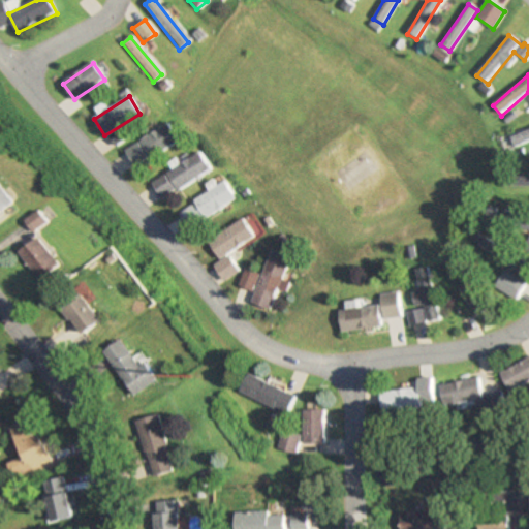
[(132,167),(178,142),(168,125),(123,150),(132,167)]
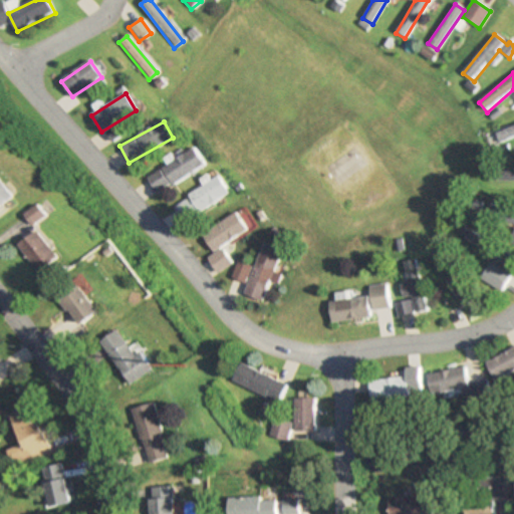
[(513,136),(513,123),(494,132),(497,142),(513,136)]
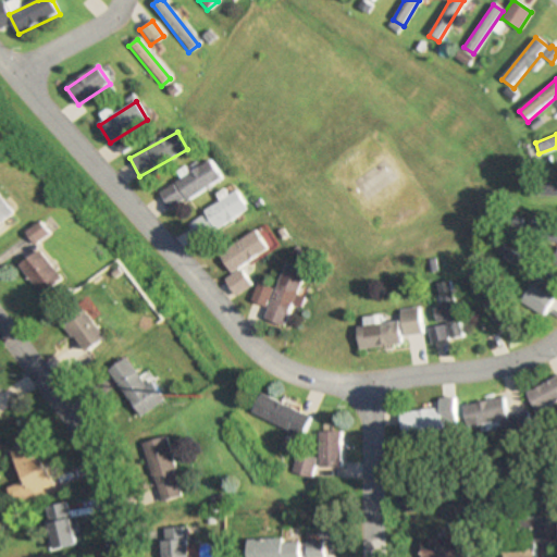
[(174,180),(183,199),(221,183),(212,163),(174,180)]
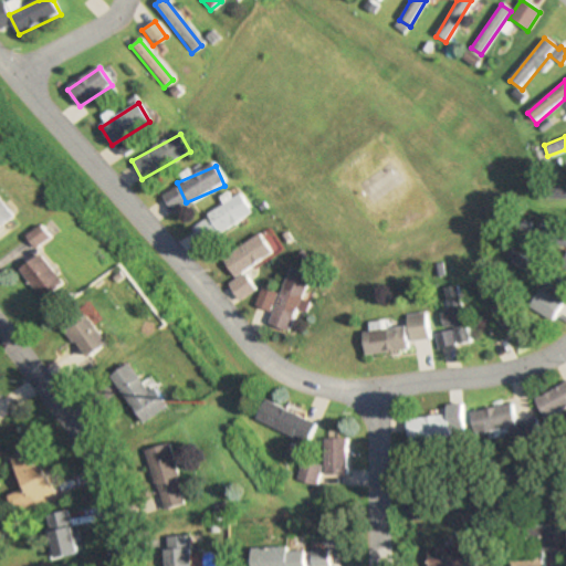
[(565,186),(542,187),(542,199),(565,199),(565,186)]
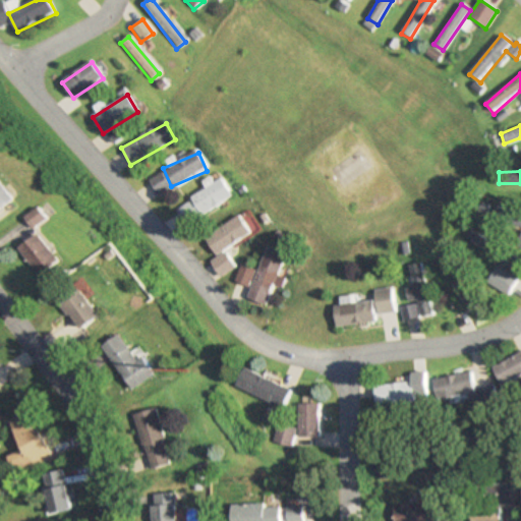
[(170,188),(161,173),(149,180),(157,195),(170,188)]
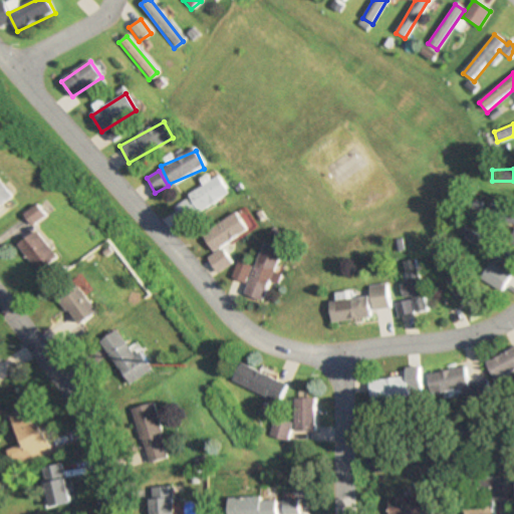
[(0,208),(15,197),(0,177),(0,208)]
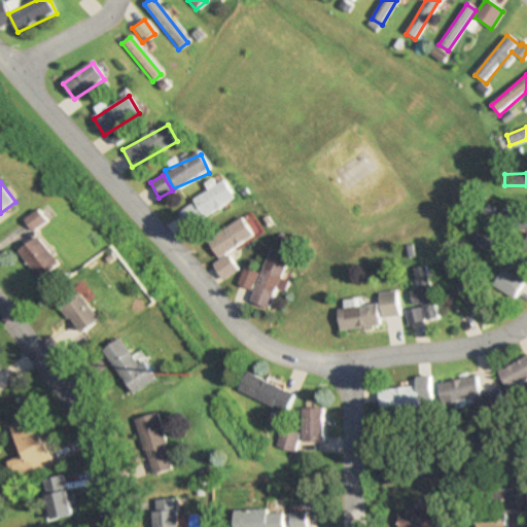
[(234,199),(222,181),(175,212),(186,230),(234,199)]
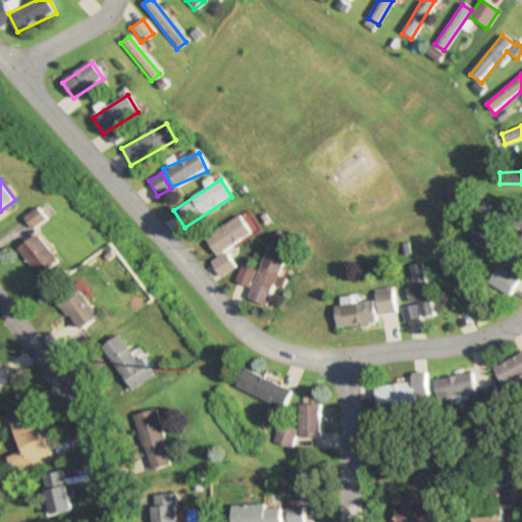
[(521,228),(521,215),(496,208),(491,219),(521,228)]
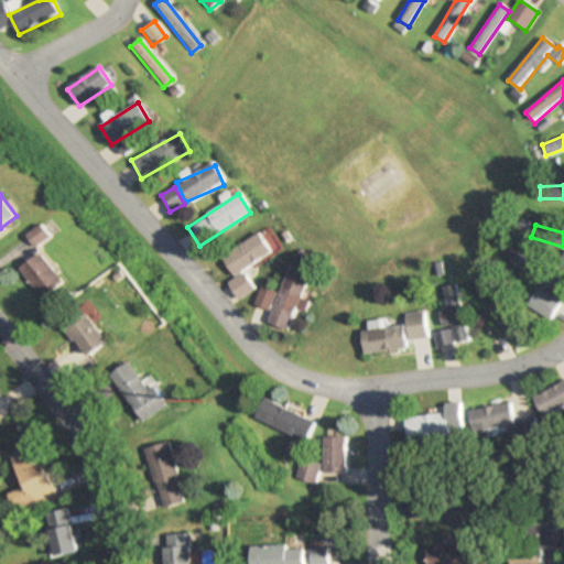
[(269,237),(223,246),(232,297),(258,293),(252,264),(273,260),(269,237)]
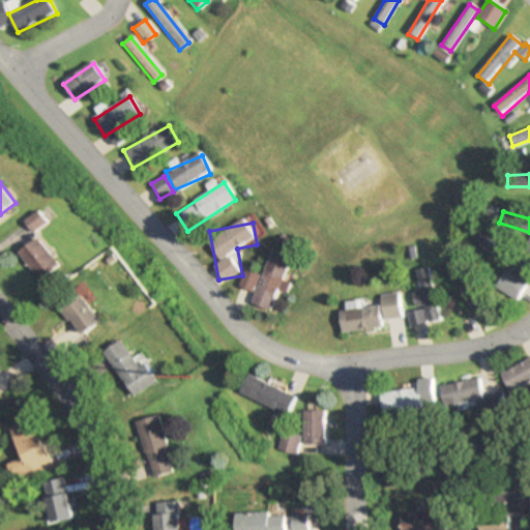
[(529,274),(529,267),(483,238),(477,248),(527,280),(529,274)]
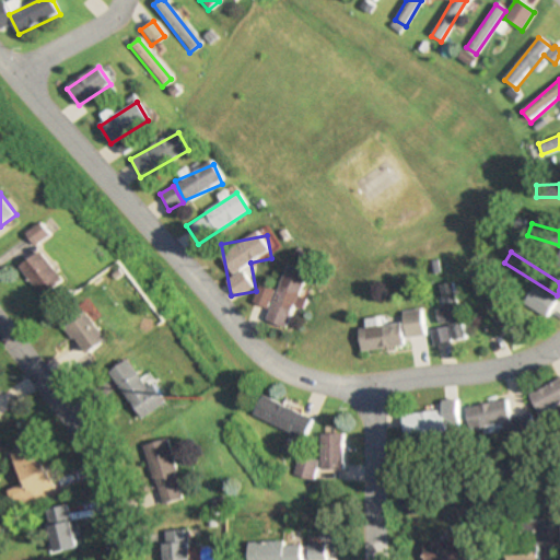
[(23,268),(44,298),(65,282),(43,253),(23,268)]
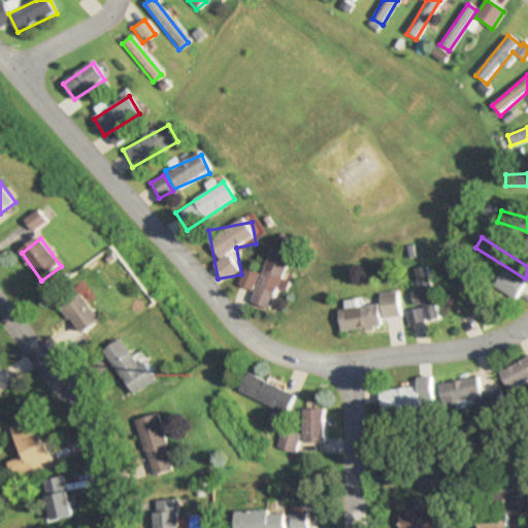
[(250,304),(269,310),(288,257),(268,250),(250,304)]
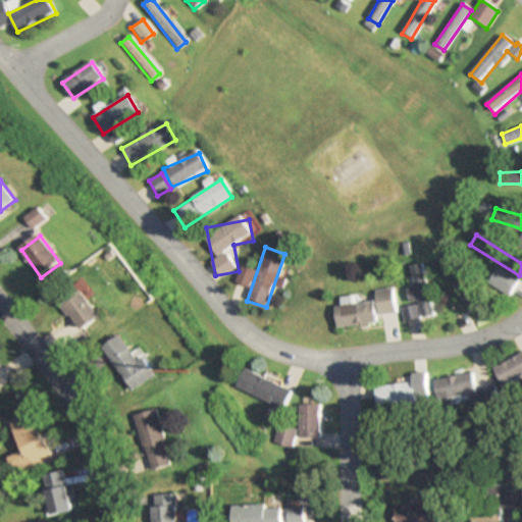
[(483,305),(454,257),(442,263),(471,312),(483,305)]
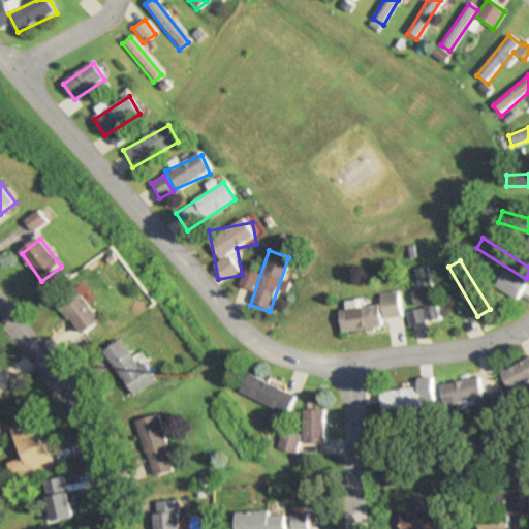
[(413,293),(415,308),(426,306),(429,324),(440,322),(430,269),(416,271),(421,292),(413,293)]
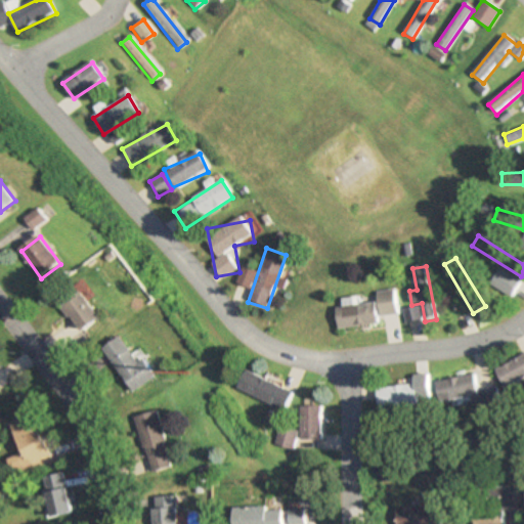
[(520,284),(499,268),(488,285),(508,299),(520,284)]
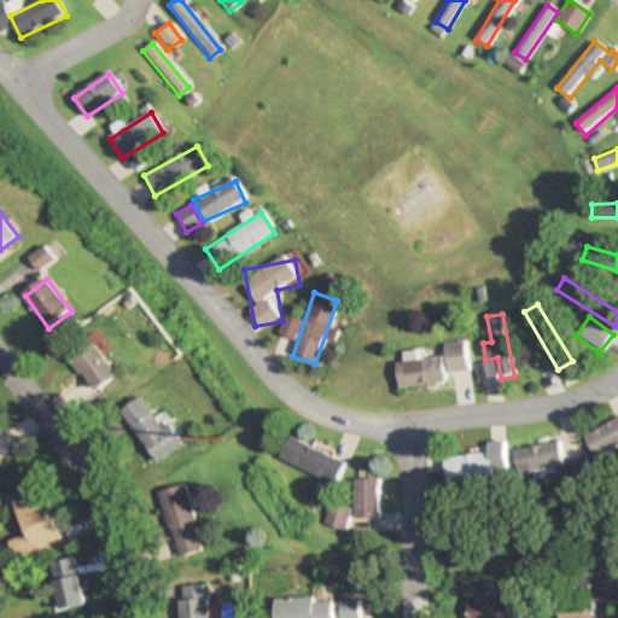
[(291,339),(297,322),(283,318),(277,334),(291,339)]
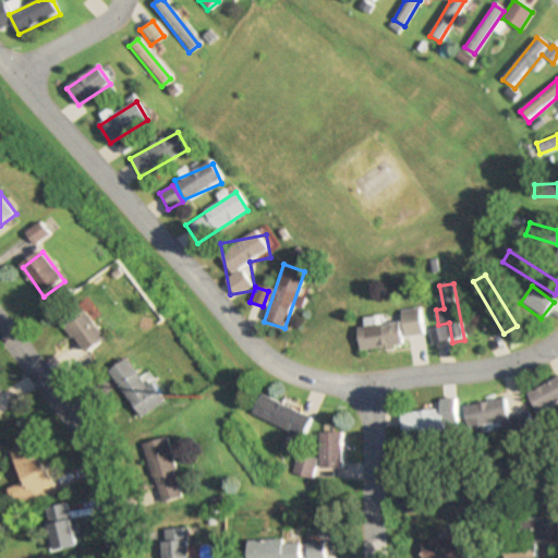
[(404,346),(403,338),(423,336),(421,310),(402,312),(403,323),(367,327),(367,328),(359,329),(361,351),(404,346)]
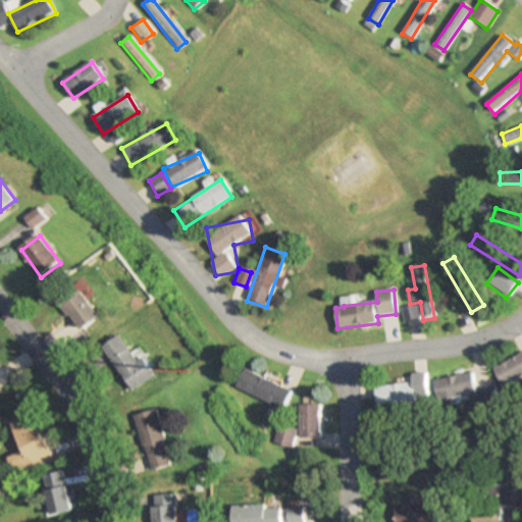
[(99,318),(79,291),(60,305),(82,332),(99,318)]
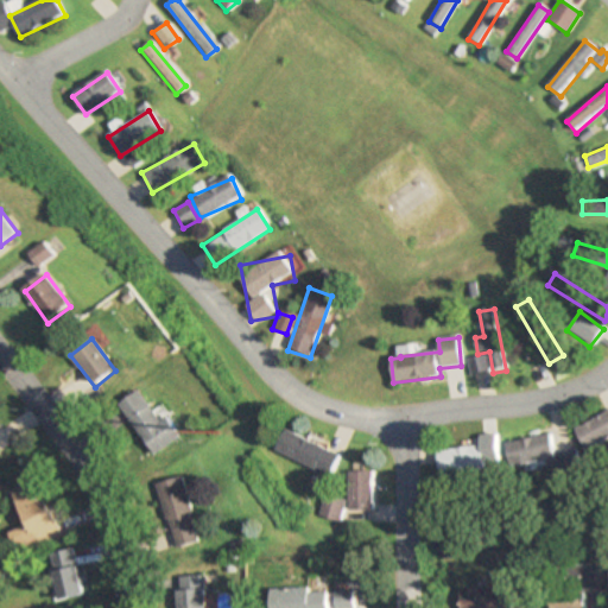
[(489,374),(487,356),(469,359),(472,377),(489,374)]
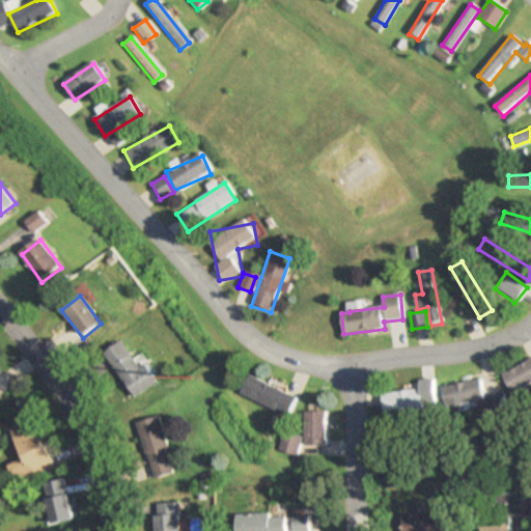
[(157,383),(144,364),(137,368),(120,342),(102,354),(131,399),(157,383)]
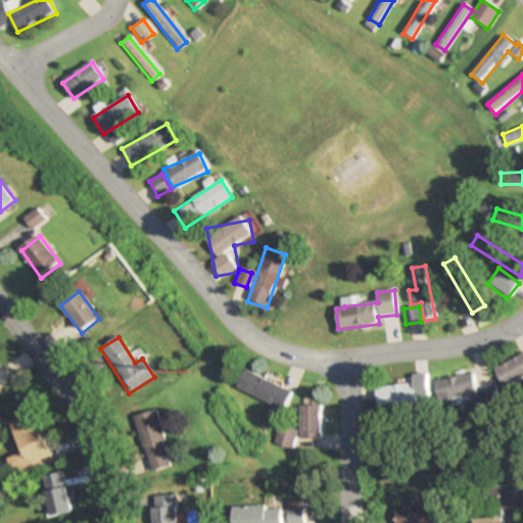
[(522,353),(493,370),(503,387),(522,376),(522,353)]
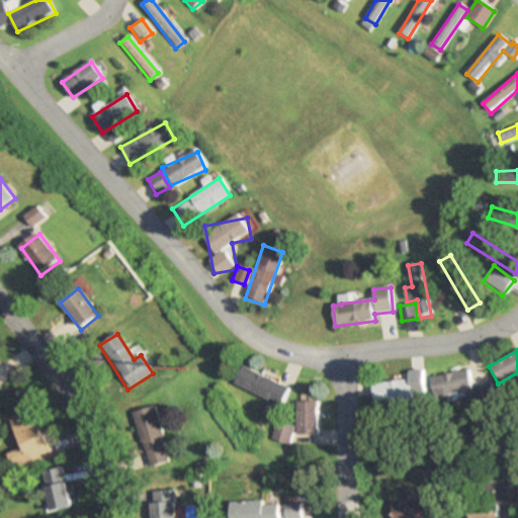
[(232,385),(280,407),(288,387),(240,367),(232,385)]
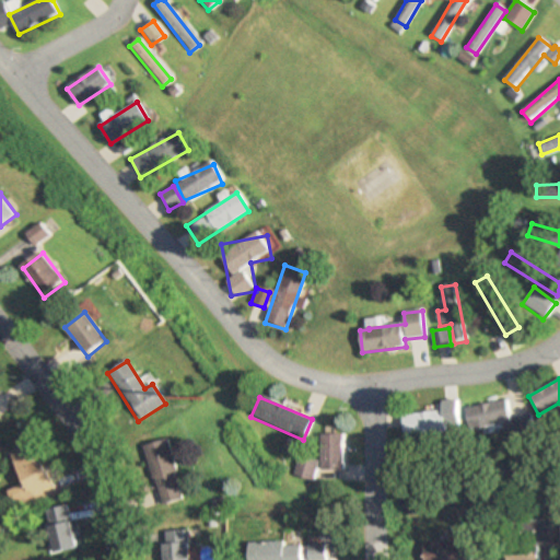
[(466,408),(469,430),(511,422),(506,401),(466,408)]
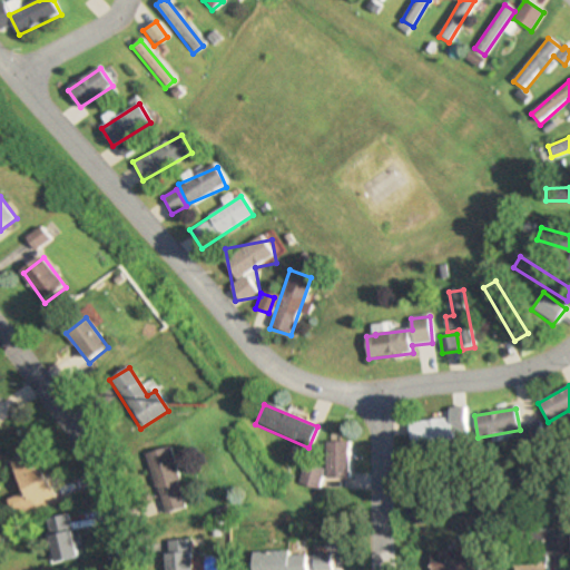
[(453,420),(411,421),(412,444),(453,443),(453,420)]
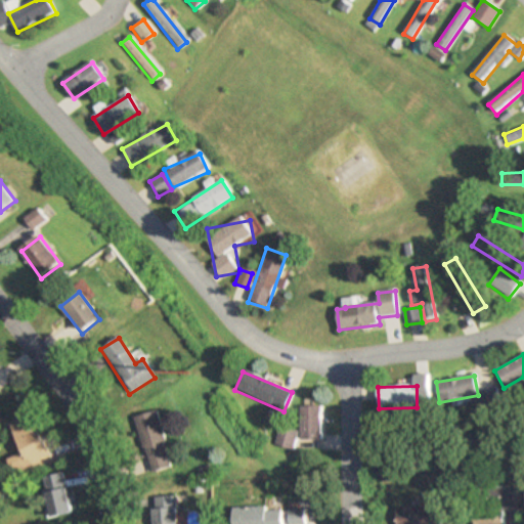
[(499,407),(496,388),(480,391),(483,410),(499,407)]
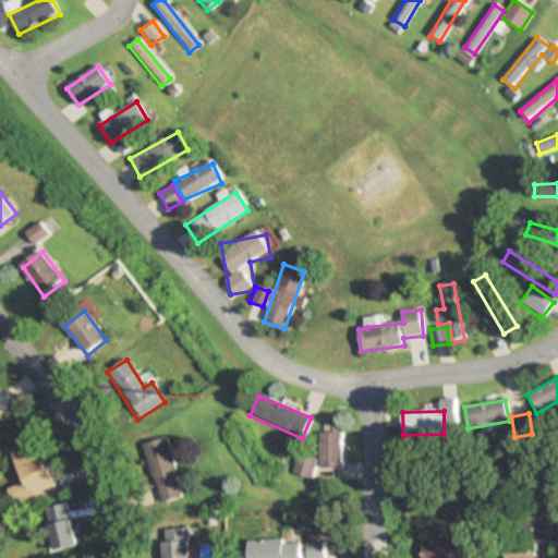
[(342,434),(318,434),(318,470),(342,470),(342,434)]
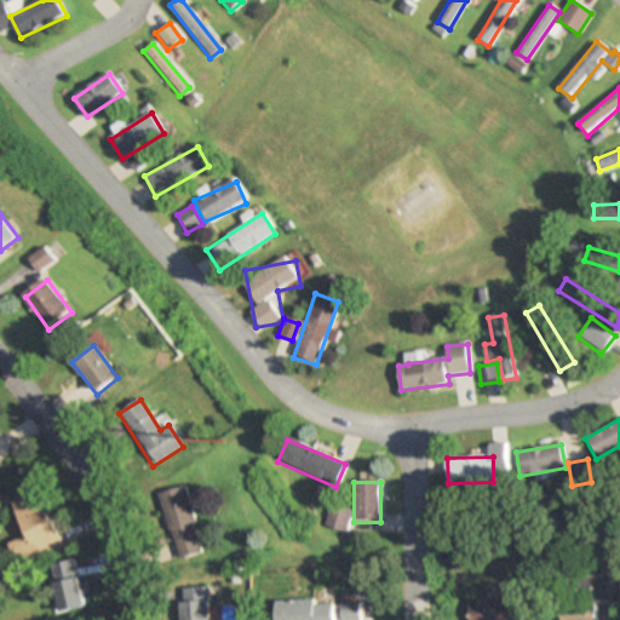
[(33,484),(15,492),(18,501),(12,504),(26,537),(15,541),(22,562),(58,547),(33,484)]
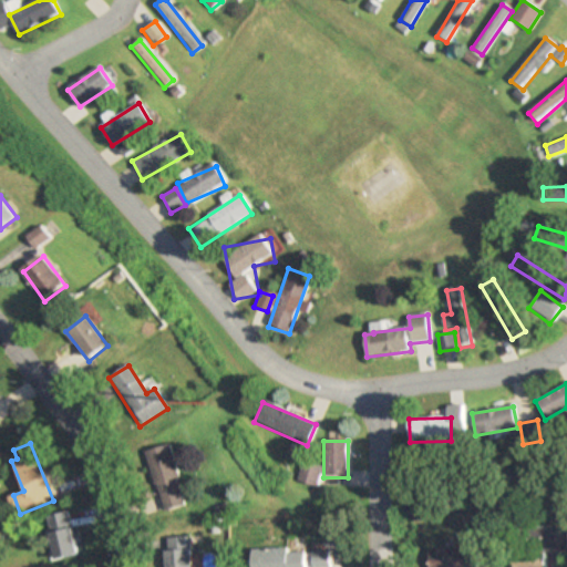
[(141,453),(160,513),(184,505),(164,445),(141,453)]
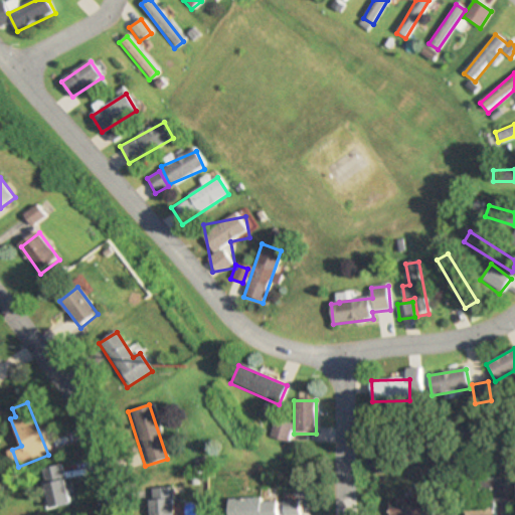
[(287,443),(292,424),(275,419),(269,439),(287,443)]
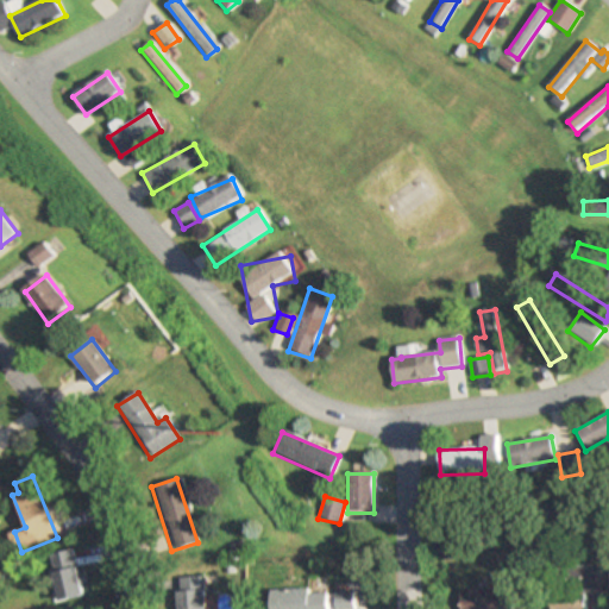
[(60,603),(83,597),(73,550),(48,556),(60,603)]
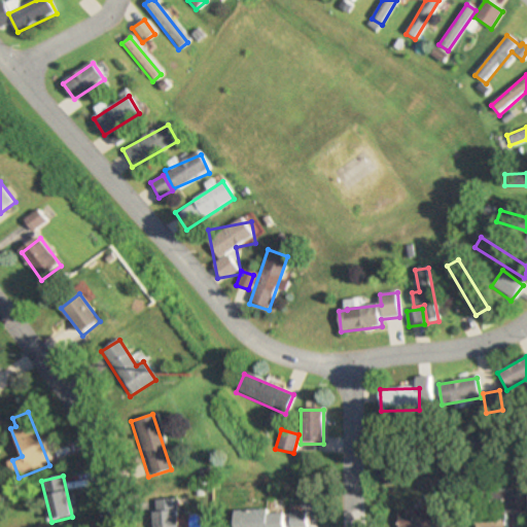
[(526,489),(510,490),(510,513),(526,512),(526,489)]
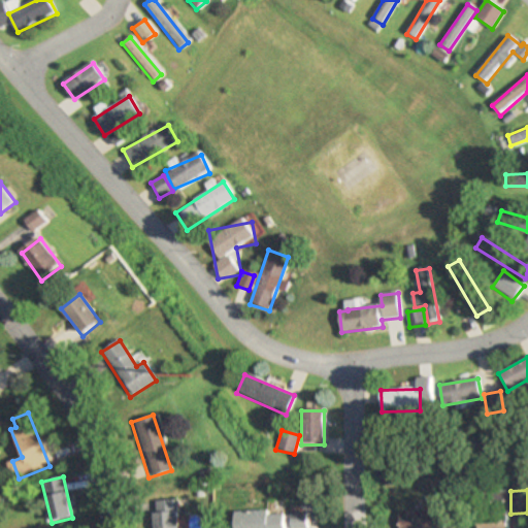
[(176,527),(176,510),(151,513),(152,527),(176,527)]
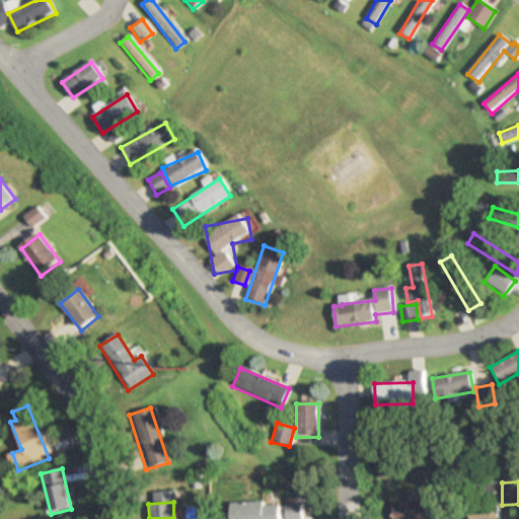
[(438,518),(438,503),(393,503),(393,518),(438,518)]
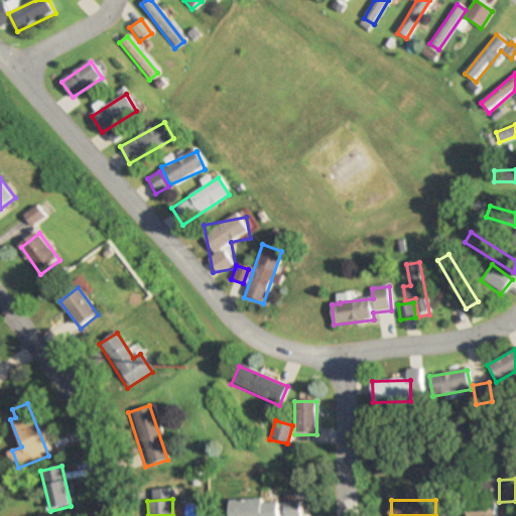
[(278,515),(278,501),(230,501),(229,515),(278,515)]
